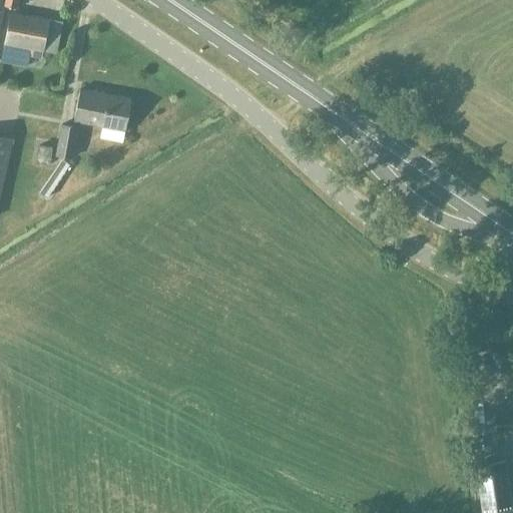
[(0,0),(0,22),(4,6),(16,9),(18,0),(0,0)]
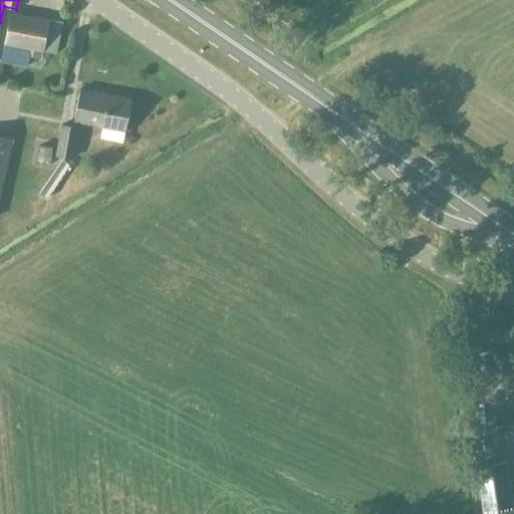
[(46,32),(48,21),(10,13),(4,42),(0,62),(25,67),(28,56),(40,59),(42,50),(55,53),(59,35),(46,32)]
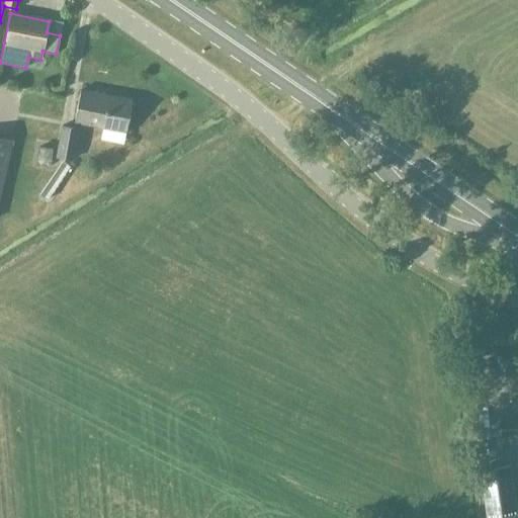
[(133,100),(81,90),(74,122),(126,133),(133,100)]
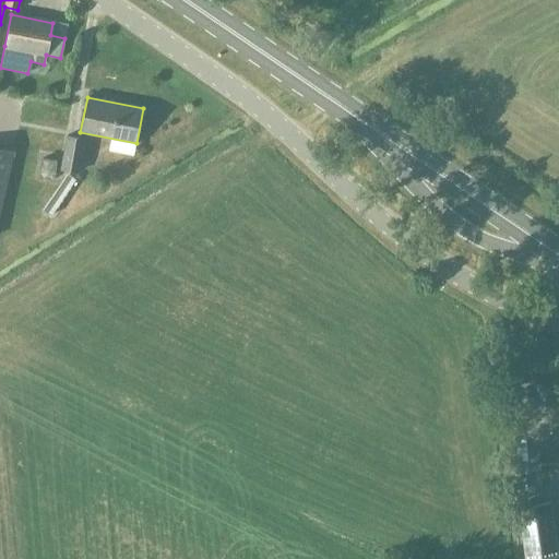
[(66,135),(59,169),(80,175),(85,139),(66,135)]
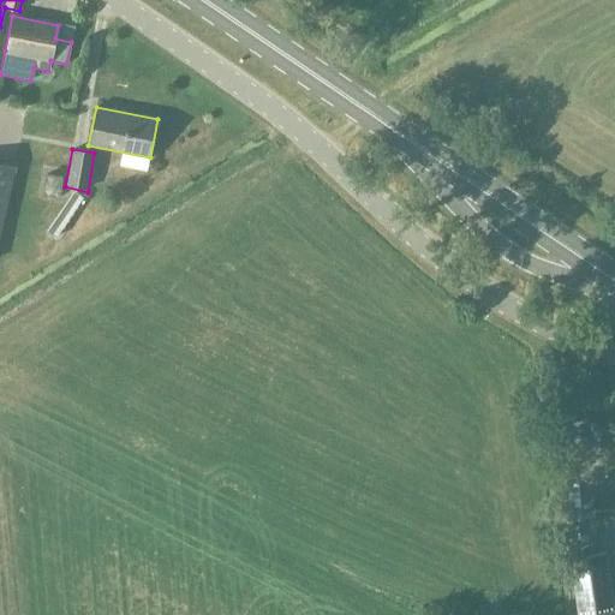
[(0,231),(15,168),(0,165),(0,231)]
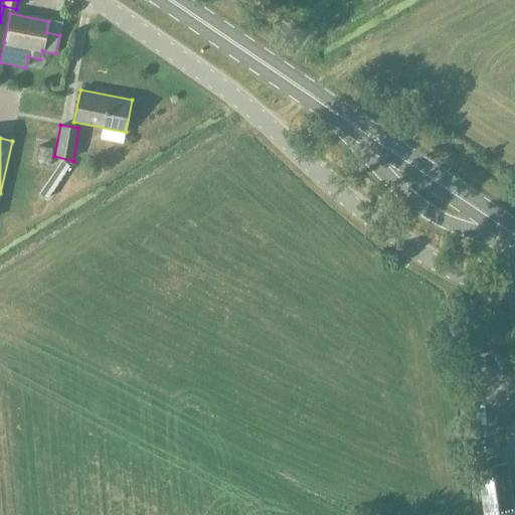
[(39,147),(37,164),(49,166),(51,149),(39,147)]
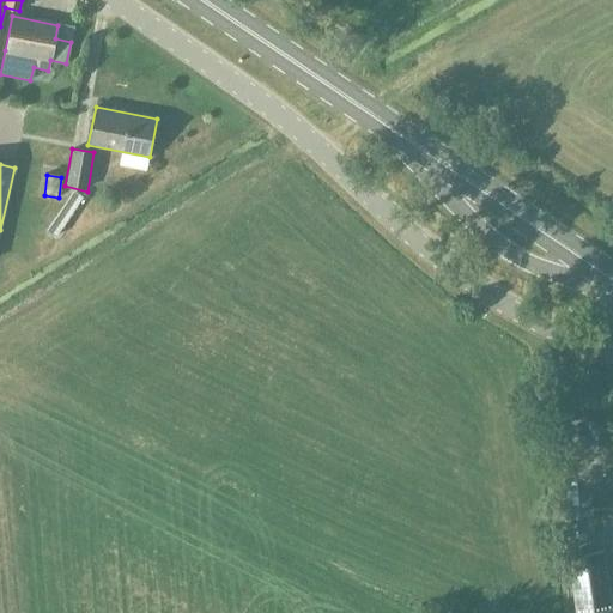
[(73,190),(46,230),(55,236),(83,198),(73,190)]
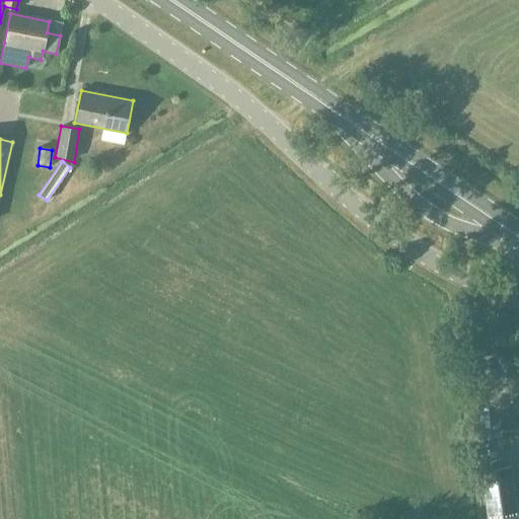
[(504,518),(514,518),(507,469),(484,472),(489,518),(504,518)]
